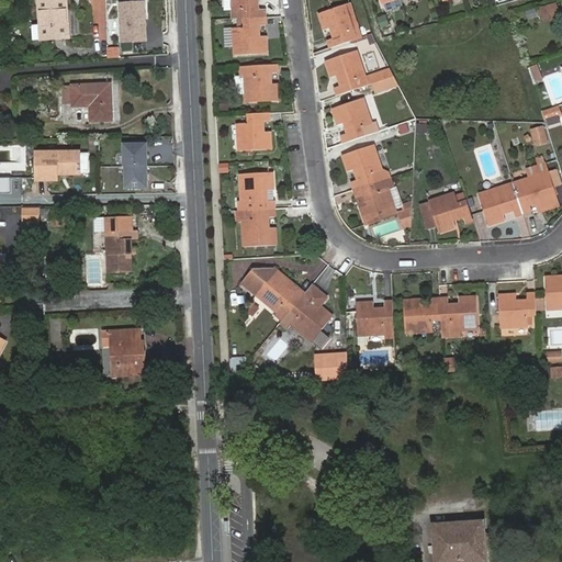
[(34,41),(42,40),(69,37),(66,0),(38,0),(41,25),(33,25),(34,41)]
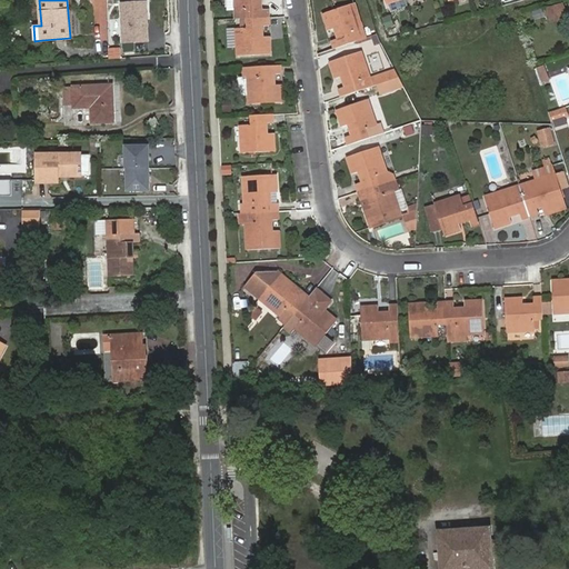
[(233,0),(236,19),(247,19),(269,18),(268,9),(261,10),(261,2),(257,2),(256,0),(233,0)]
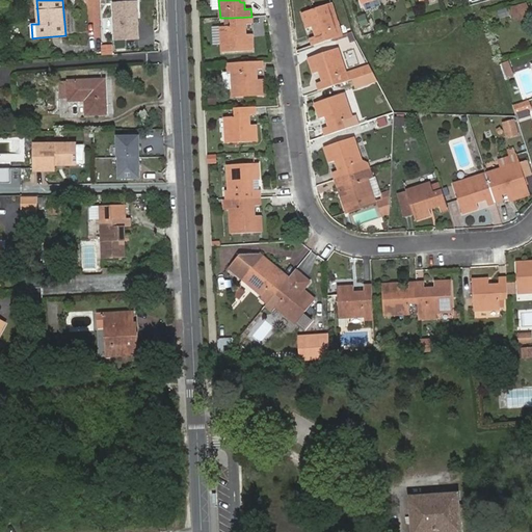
[(140,1),(113,1),(113,41),(140,41),(140,1)]
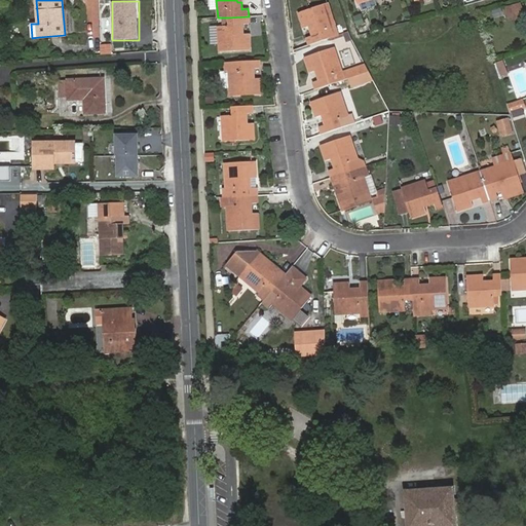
[(307,38),(309,45),(338,35),(328,3),(298,12),(304,29),(309,27),(312,33),(315,32),(316,34),(307,38)]
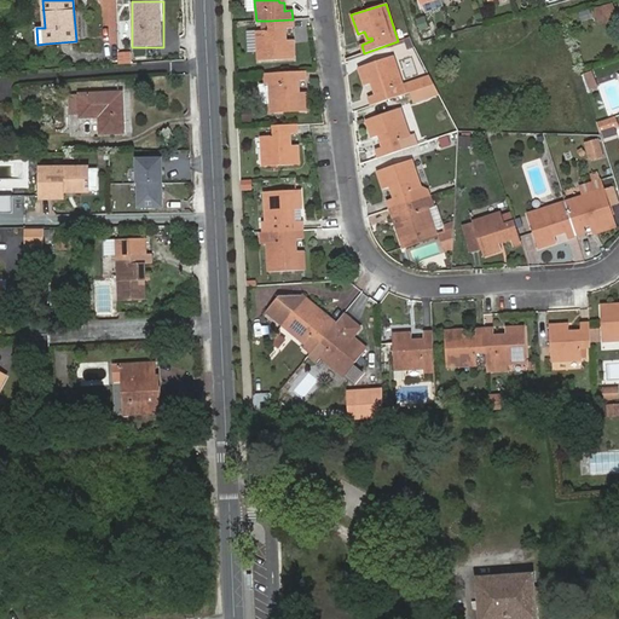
[(615,13),(612,4),(591,9),(595,19),(615,13)]
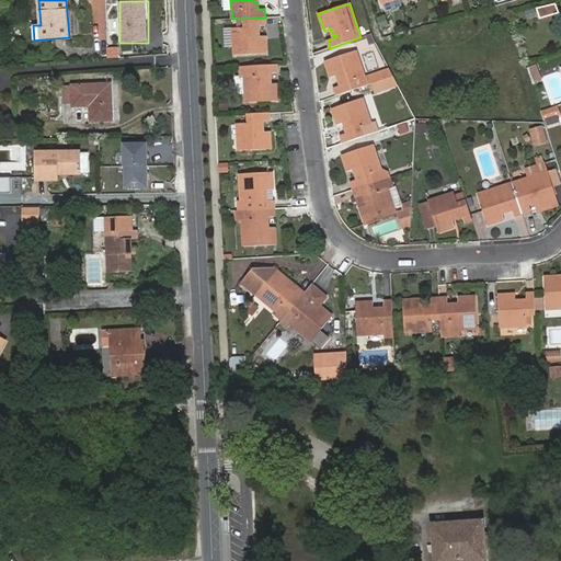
[(243,27),(232,29),(233,56),(266,54),(265,36),(260,36),(259,29),(254,29),(254,26),(265,25),(265,18),(243,19),(243,27)]
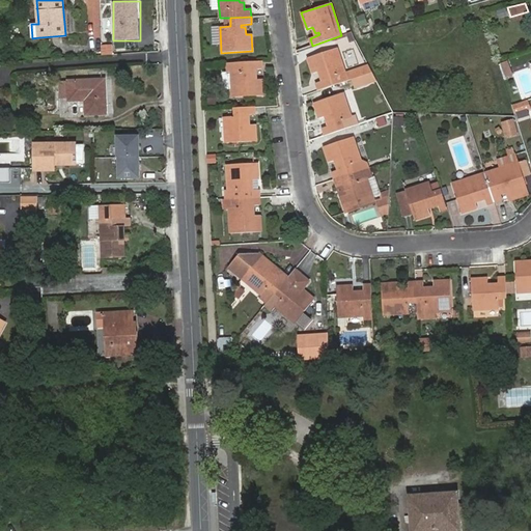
[(337,48),(308,58),(313,74),(323,71),(324,73),(319,74),(322,81),(316,83),(318,90),(353,80),(372,73),(368,65),(345,73),(337,48)]
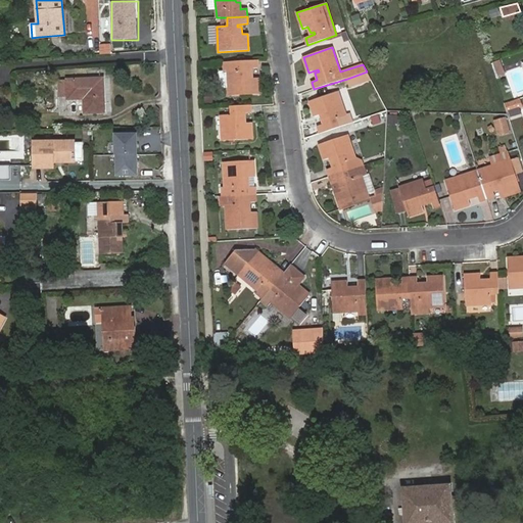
[(252,68),(257,68),(257,60),(224,62),(224,72),(228,70),(229,96),(259,94),(258,78),(248,79),(248,76),(252,76),(252,68)]
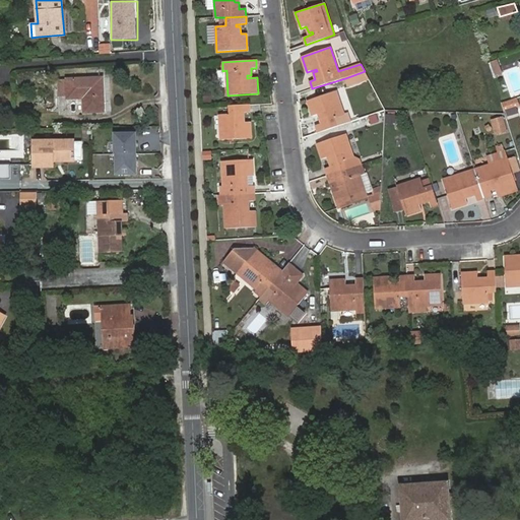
[(499,60),(492,62),(496,76),(503,74),(499,60)]
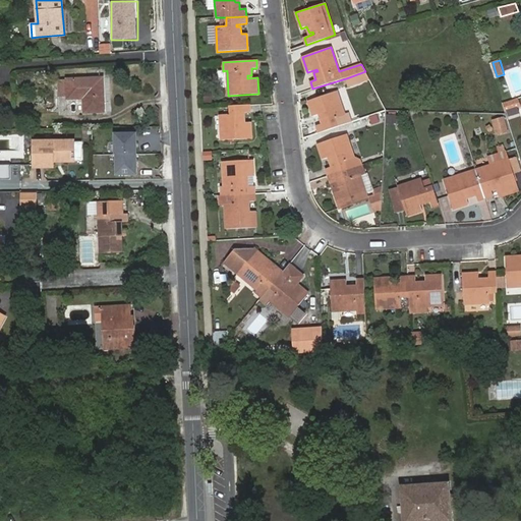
[(365,71),(346,78),(348,87),(369,79),(365,71)]
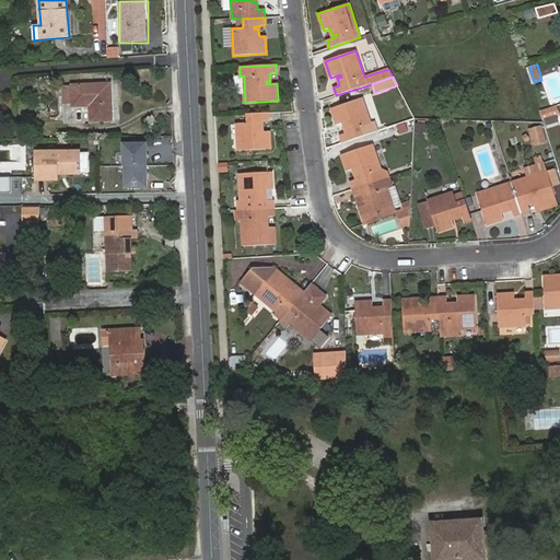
[(62,86),(63,104),(73,104),(73,106),(91,105),(91,120),(112,119),(111,84),(62,86)]
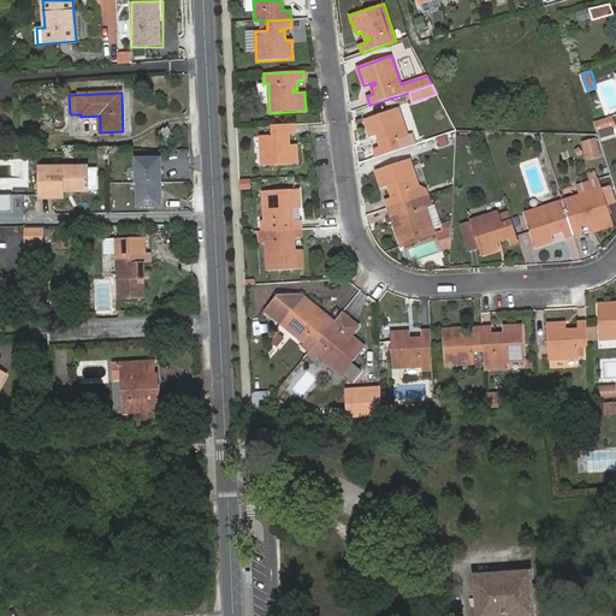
[(374,149),(377,158),(415,144),(412,135),(408,136),(398,108),(365,119),(371,138),(381,134),(383,137),(378,138),(381,147),(374,149)]
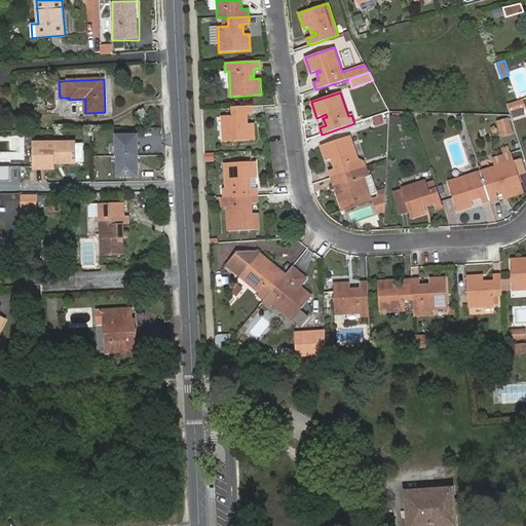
[(525,107),(523,101),(509,105),(511,111),(525,107)]
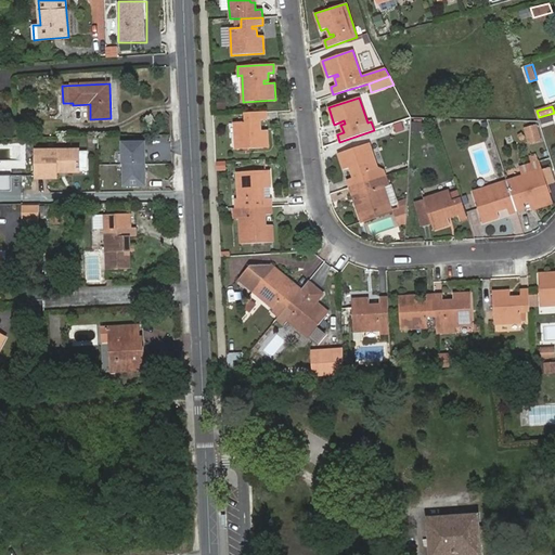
[(235,150),(268,147),(267,130),(257,131),(256,129),(260,128),(260,120),(267,120),(266,112),(245,114),(245,121),(234,123),(235,150)]
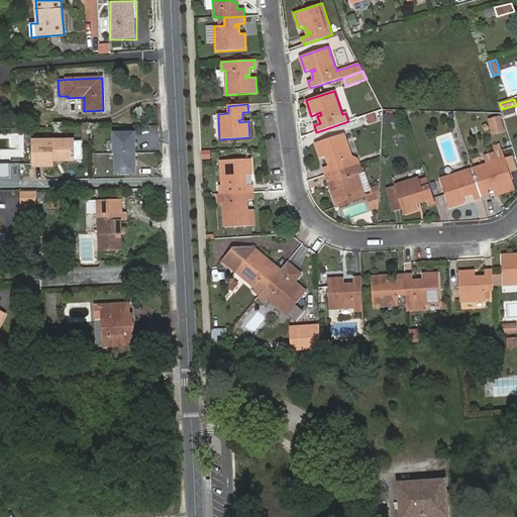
[(376,121),(374,114),(367,116),(369,123),(376,121)]
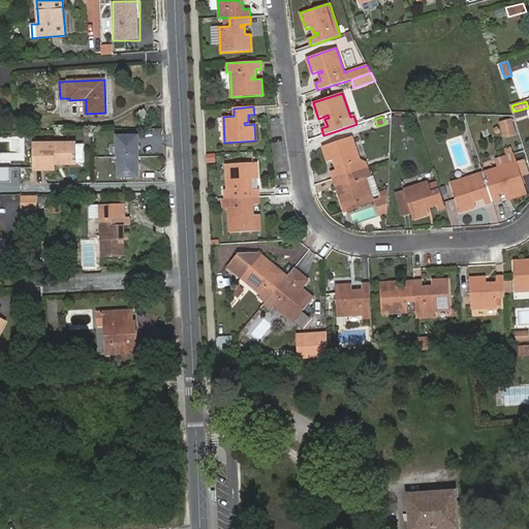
[(501,123),(504,136),(514,133),(510,121),(501,123)]
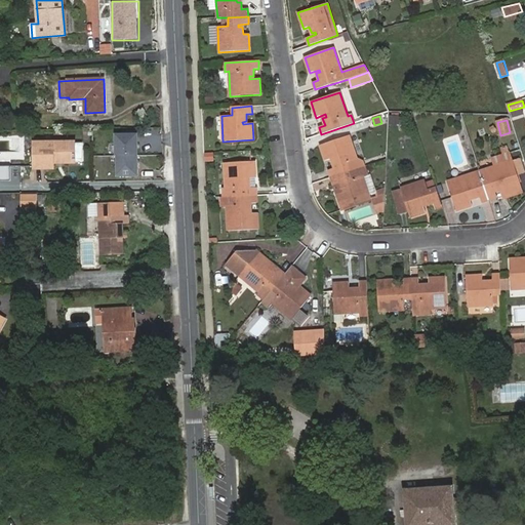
[(331,177),(350,171),(347,163),(357,160),(349,135),(320,146),(325,161),(335,158),(336,160),(332,161),(334,168),(329,170),(331,177)]
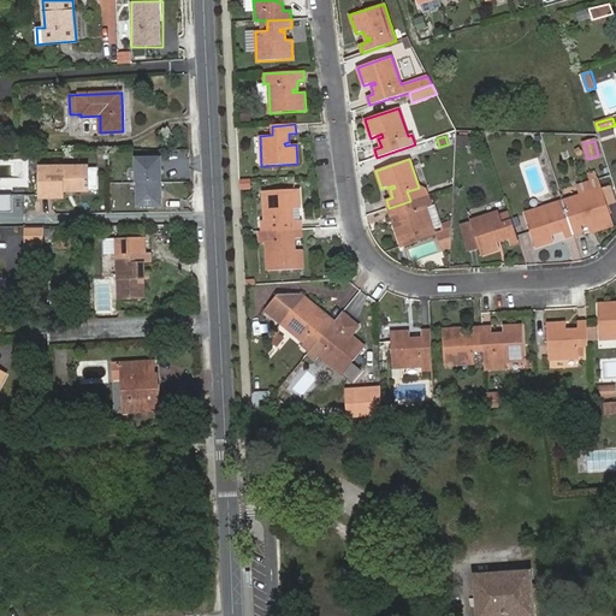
[(64,191),(89,190),(89,181),(89,169),(89,167),(40,167),(41,199),(64,197),(64,191)]
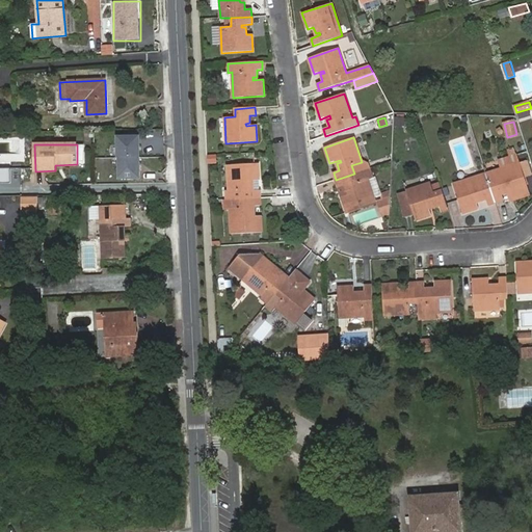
[(153,153),(143,153),(143,163),(153,162),(153,153)]
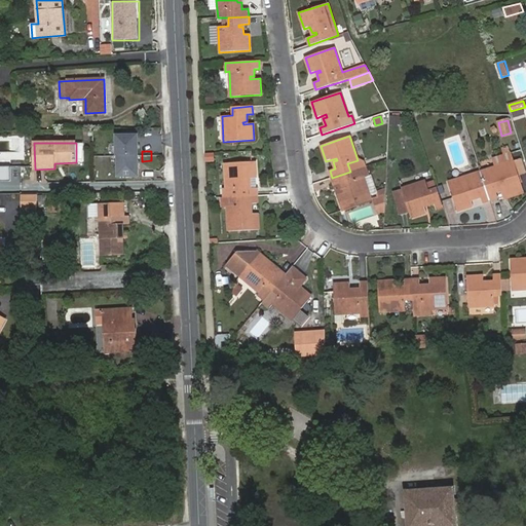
[(207,153),(208,162),(216,161),(215,152),(207,153)]
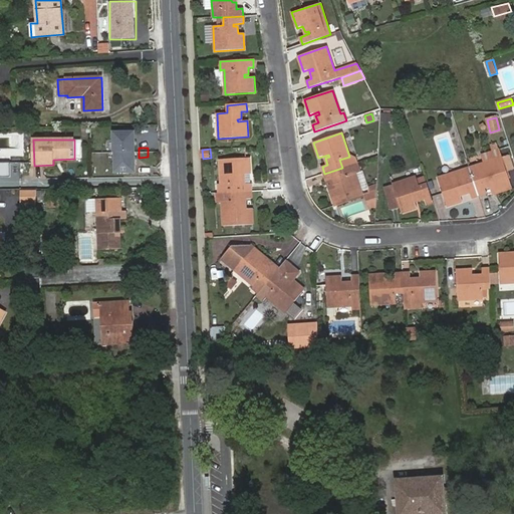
[(498,150),(482,155),(485,163),(501,158),(498,150)]
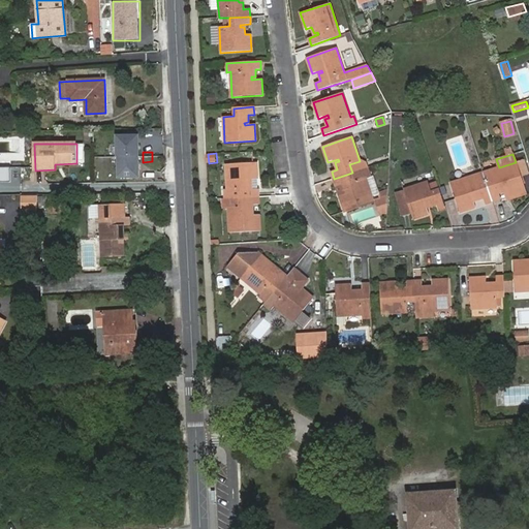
[(257,180),(256,162),(226,164),(227,189),(224,189),(224,198),(238,198),(258,197),(258,189),(252,189),(251,183),(247,183),(247,180),(257,180)]
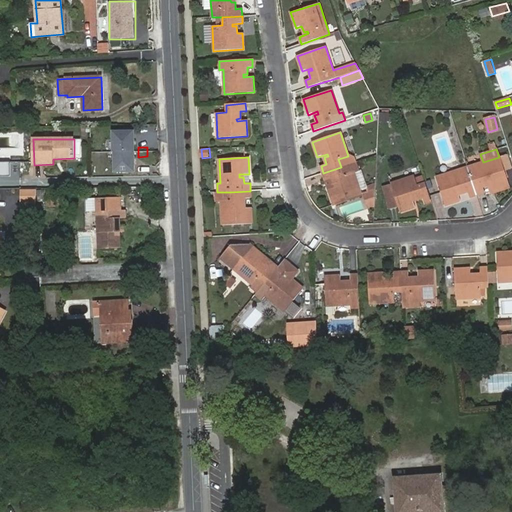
[(483,162),(468,167),(477,195),(484,193),(482,188),(488,185),(487,181),(489,181),(492,189),(508,184),(499,157),(483,162)]
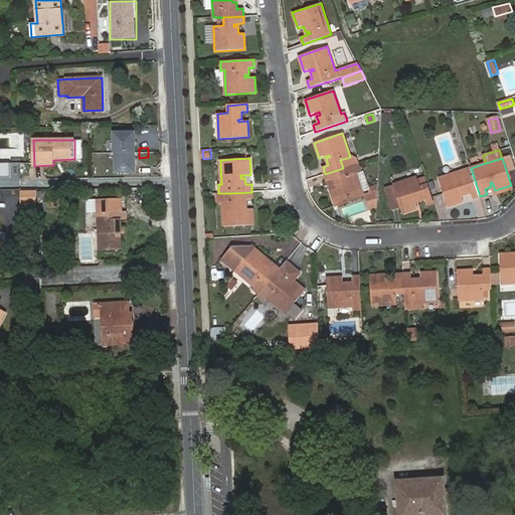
[(12,163),(0,162),(0,175),(11,176),(12,163)]
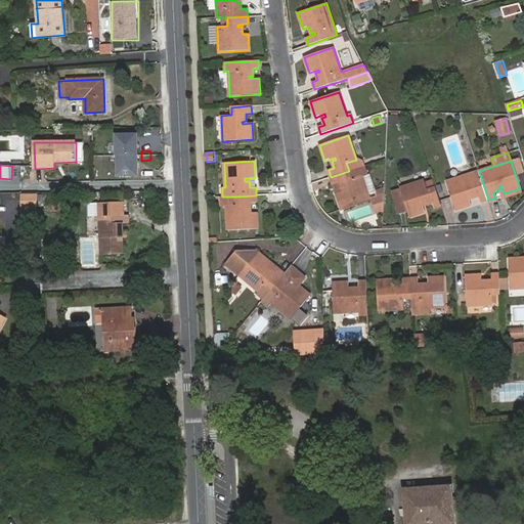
[(363,166),(349,171),(331,177),(333,184),(339,182),(341,189),(345,188),(346,190),(336,193),(341,209),(369,200),(361,175),(366,174),(363,166)]
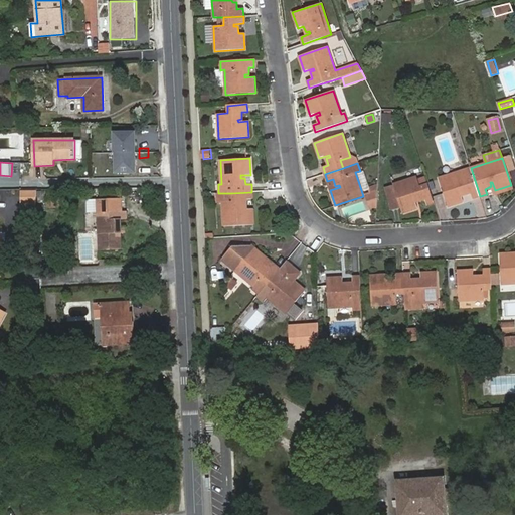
[(449,206),(463,202),(460,192),(463,192),(464,195),(471,193),(472,199),(480,196),(471,168),(440,178),(449,206)]
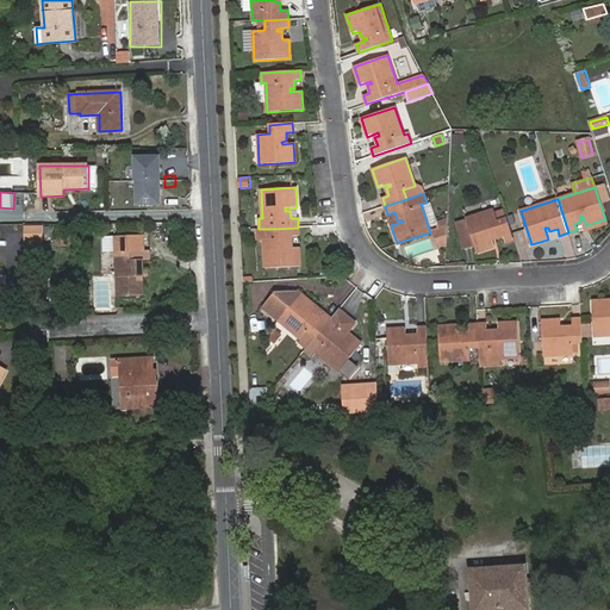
[(366,212),(367,222),(383,219),(380,209),(366,212)]
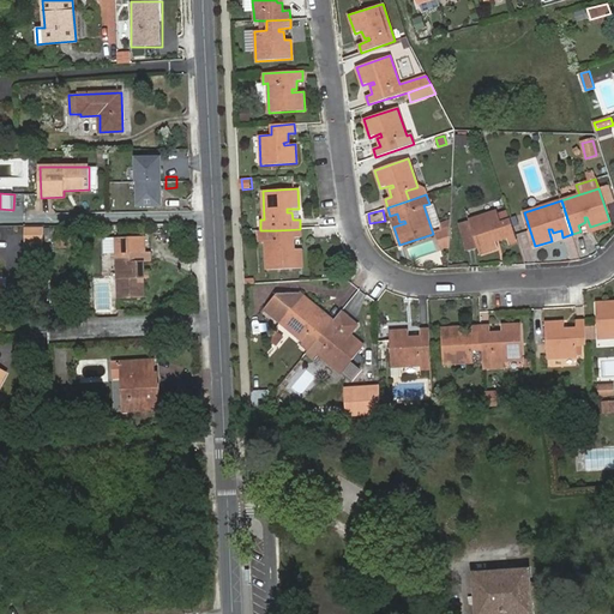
[(498,240),(506,238),(509,245),(518,241),(507,211),(498,214),(497,211),(469,220),(469,222),(477,247),(480,254),(498,248),(494,236),(497,235),(498,240)]
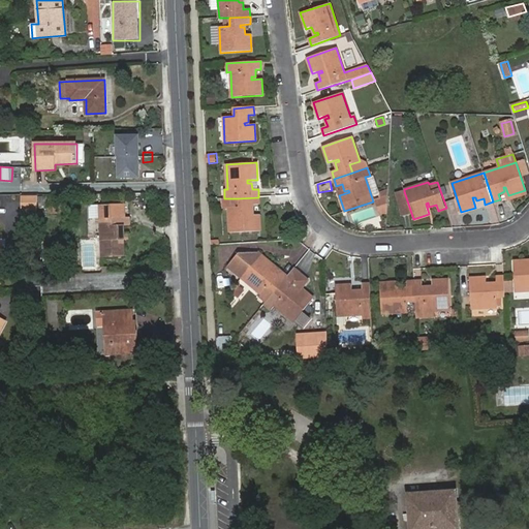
[(396,193),(401,216),(411,213),(404,191),(396,193)]
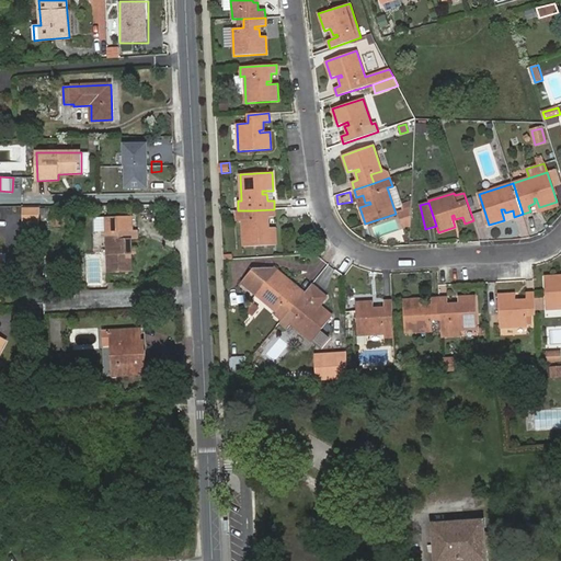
[(39,206),(25,206),(25,221),(41,221),(39,206)]
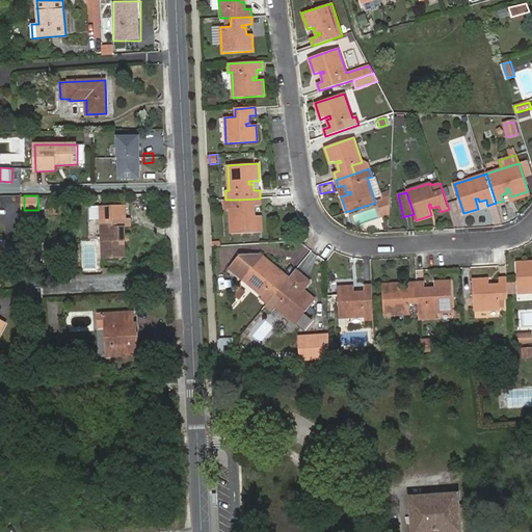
[(380,209),(390,206),(391,196),(378,201),(380,209)]
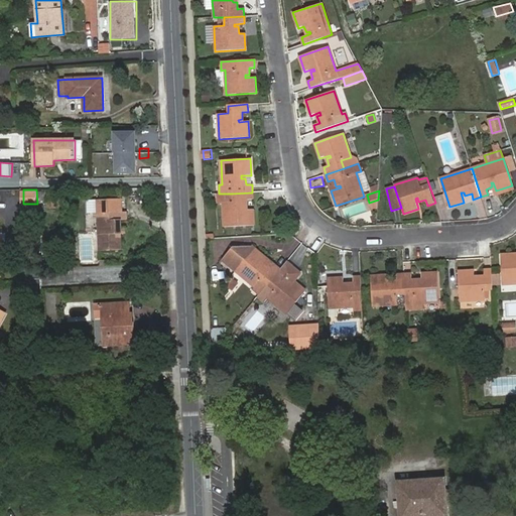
[(246,201),(253,200),(252,192),(232,194),(219,194),(217,195),(217,203),(223,203),(224,227),(254,226),(253,210),(247,210),(243,210),(243,208),(247,207),(246,201)]
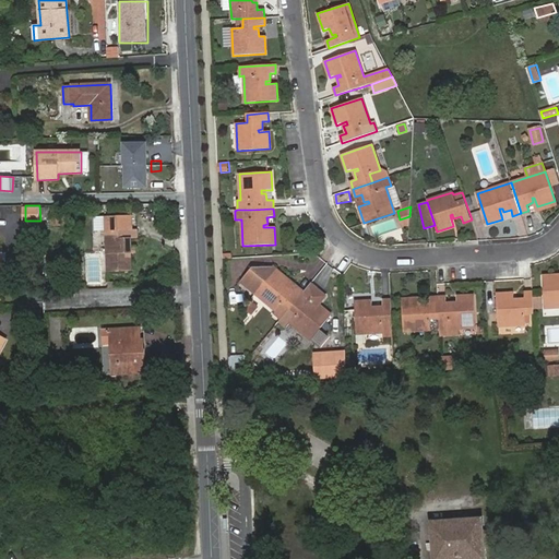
[(67,225),(66,211),(51,211),(52,226),(67,225)]
